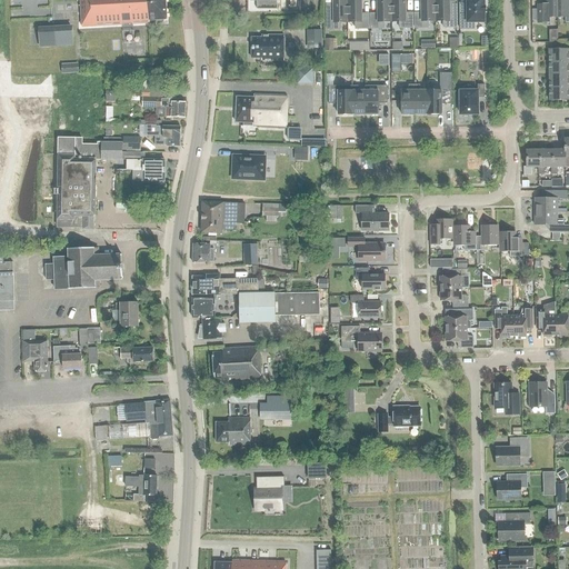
[(149,20),(160,19),(166,19),(165,0),(80,0),(81,26),(149,22),(149,20)]
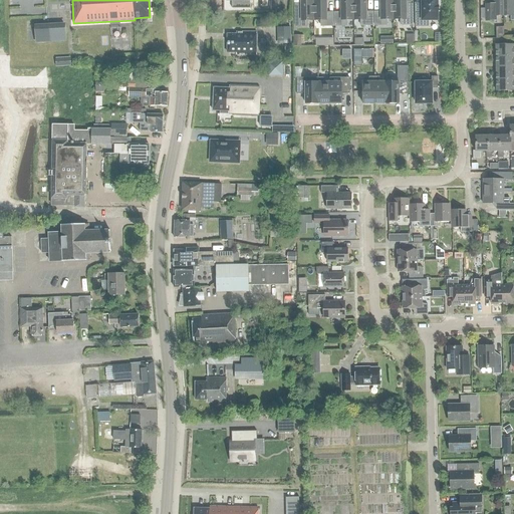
[(226,0),(227,1),(232,1),(232,8),(250,8),(250,0),(226,0)]
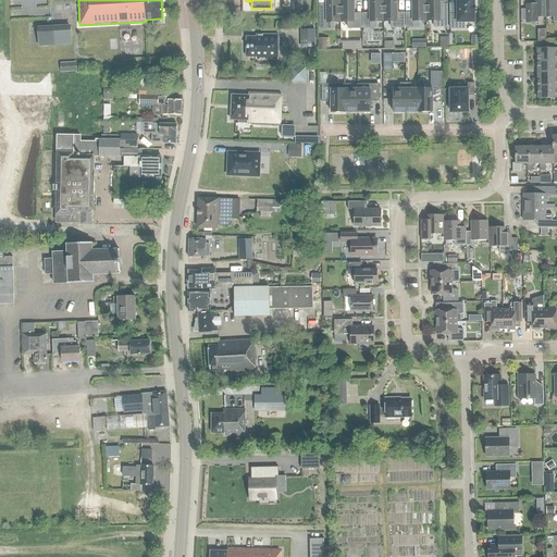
[(324,0),(325,14),(318,14),(319,28),(332,28),(331,22),(338,22),(338,0),(324,0)]
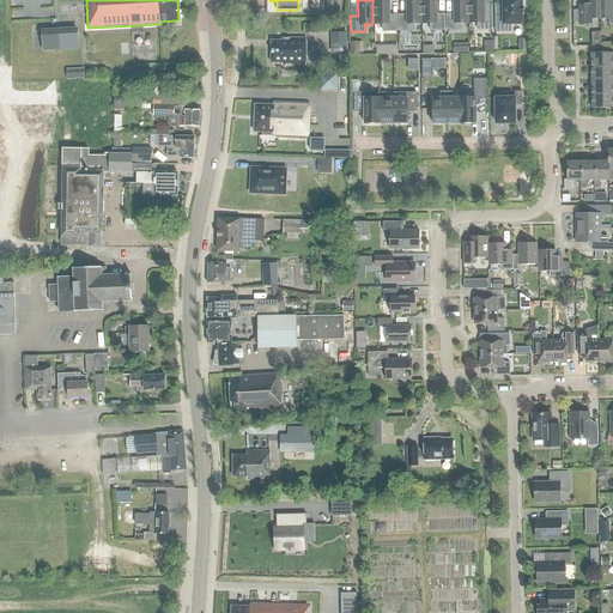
[(372,0),(372,24),(381,24),(381,31),(395,31),(395,16),(388,16),(387,0),(372,0)]
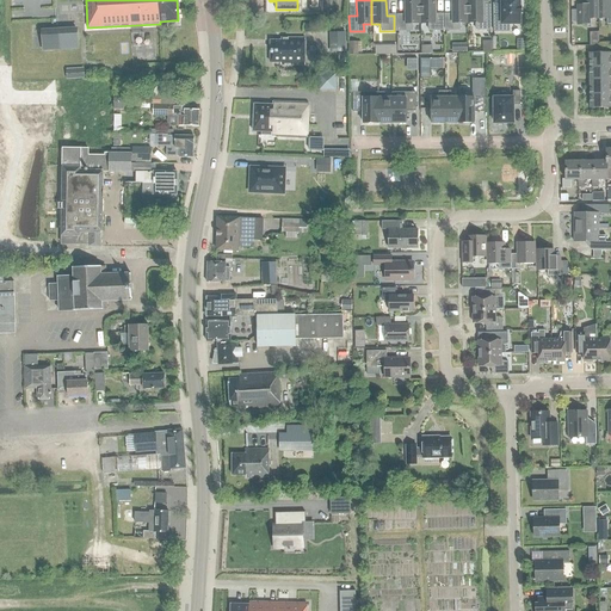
[(405,0),(406,16),(397,16),(397,31),(412,31),(412,24),(420,24),(419,0),(405,0)]
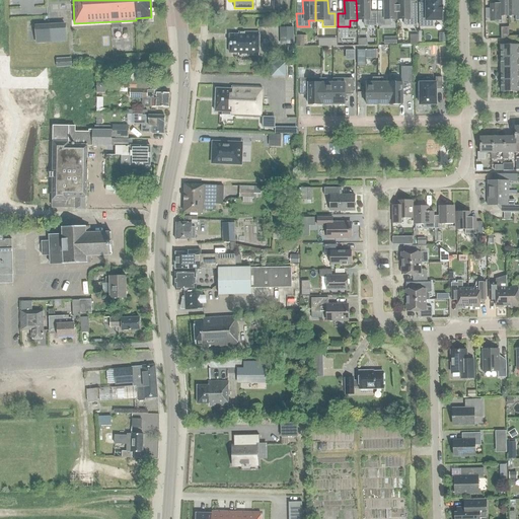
[(356,0),(357,20),(364,20),(364,26),(376,25),(376,12),(369,12),(369,0),(356,0)]
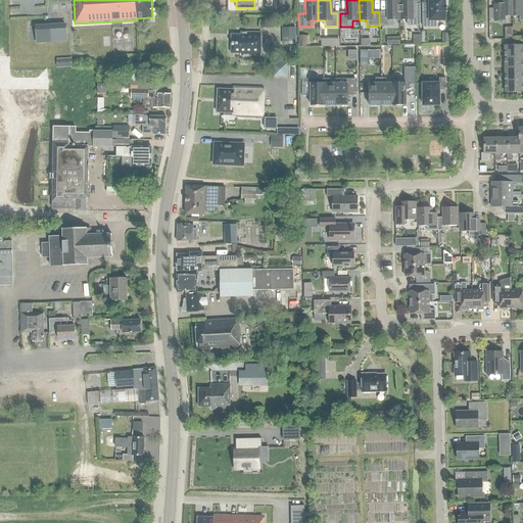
[(400,19),(399,0),(386,0),(387,12),(381,12),(381,26),(393,26),(393,19),(400,19)]
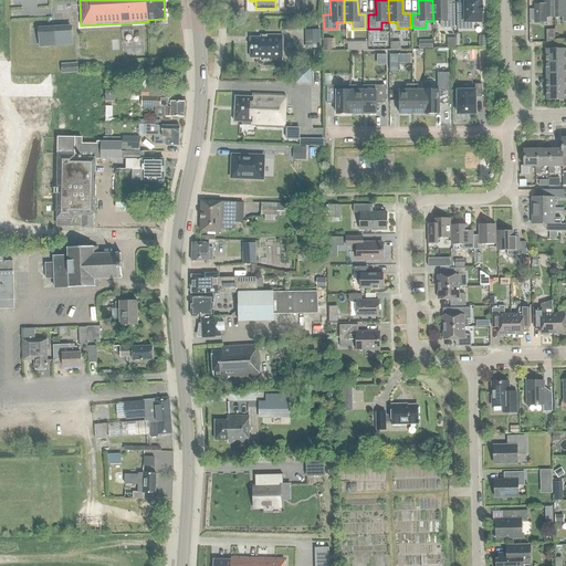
[(432,0),(433,21),(441,21),(441,28),(454,28),(454,13),(447,13),(446,0),(432,0)]
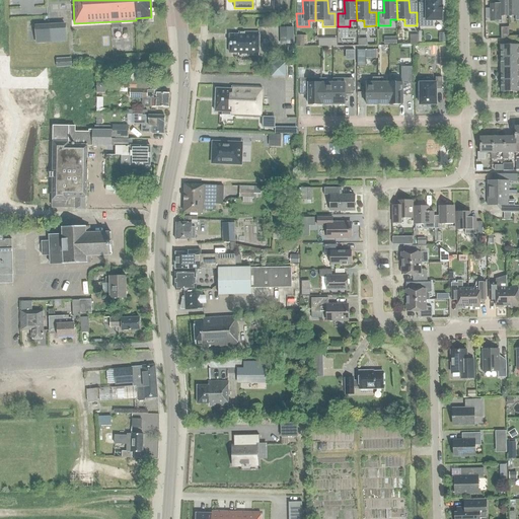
[(419,13),(419,26),(432,26),(432,20),(441,20),(441,11),(443,11),(442,6),(441,6),(441,0),(426,0),(426,13),(419,13)]
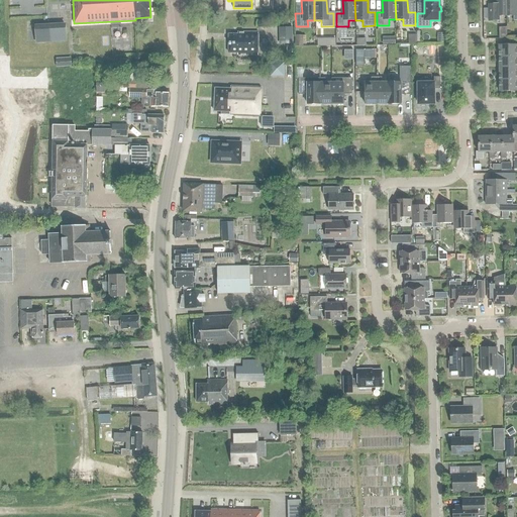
[(506,15),(506,0),(495,0),(495,6),(489,6),(489,20),(500,20),(500,15),(506,15)]
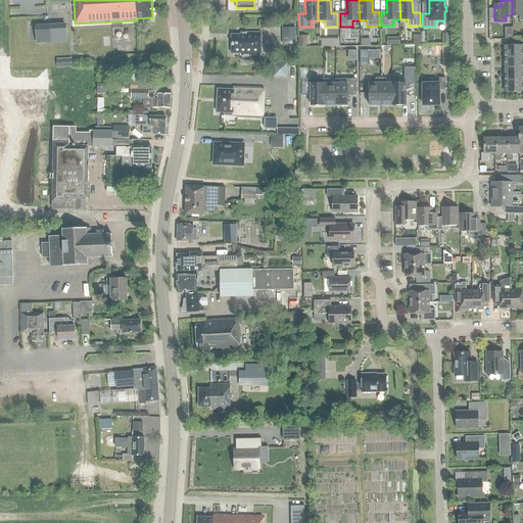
[(522,0),(512,0),(512,15),(520,15),(520,20),(522,19),(522,0)]
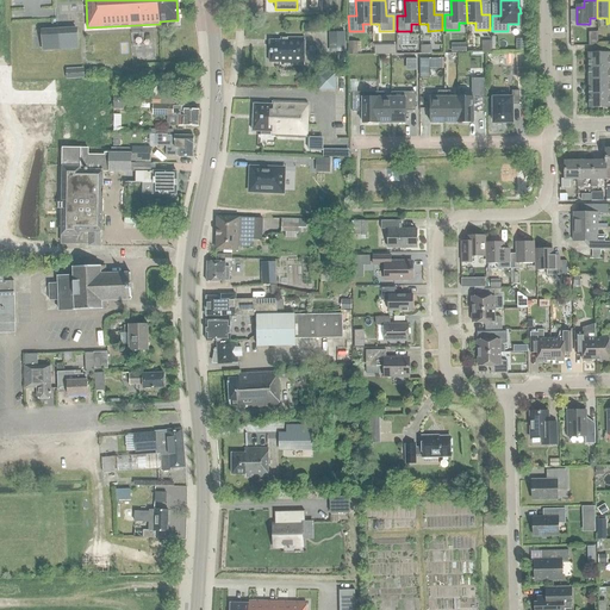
[(76,30),(42,31),(43,49),(78,47),(76,30)]
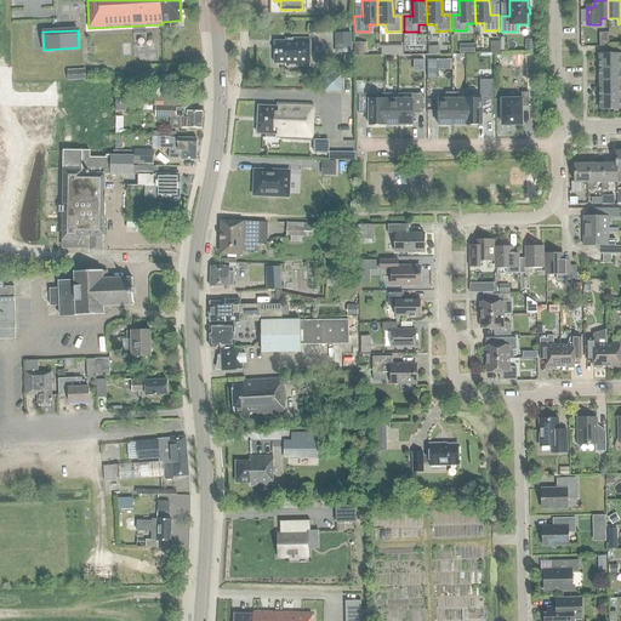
[(352,53),(351,33),(334,33),(335,55),(352,53)]
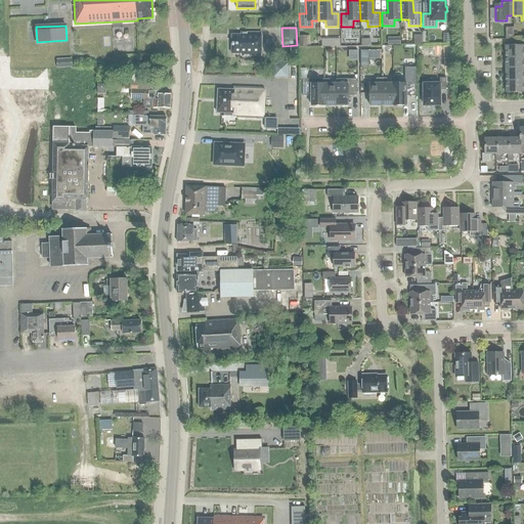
[(231,35),(231,53),(241,53),(241,55),(261,55),(261,33),(241,33),(241,35),(231,35)]
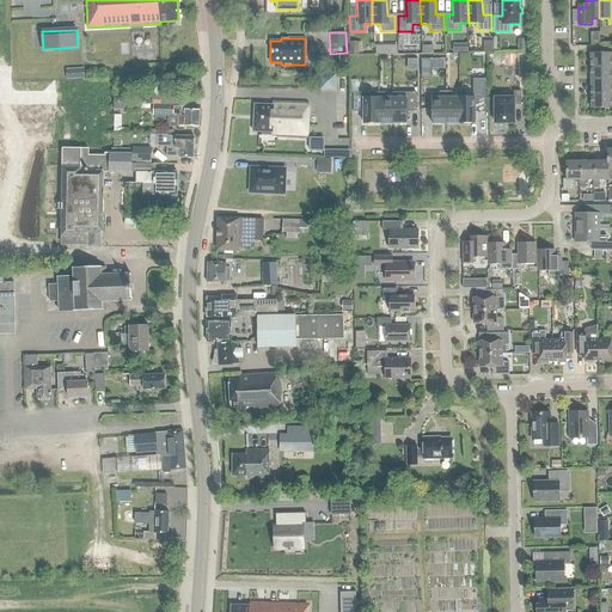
[(488,67),(488,53),(494,53),(493,42),(485,42),(485,53),(476,54),(477,68),(488,67)]
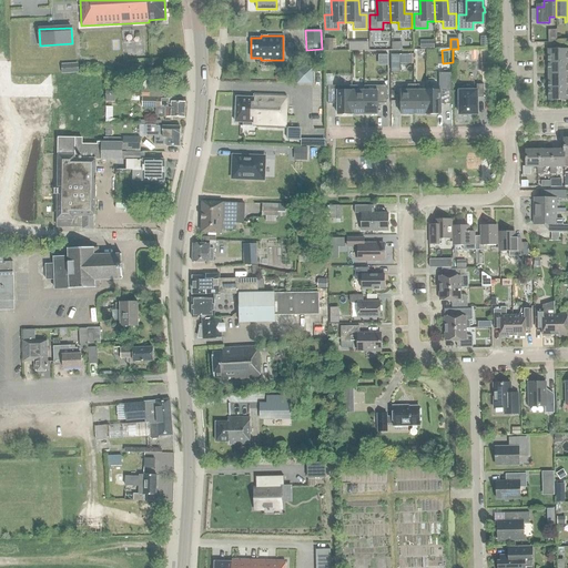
[(567,61),(567,48),(548,49),(548,62),(567,61)]
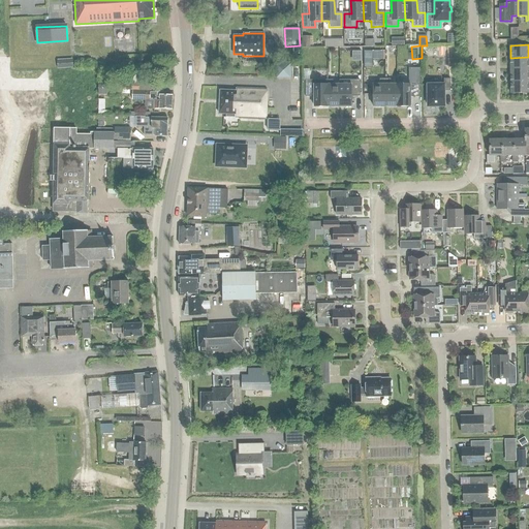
[(528,57),(510,58),(510,69),(528,68),(528,57)]
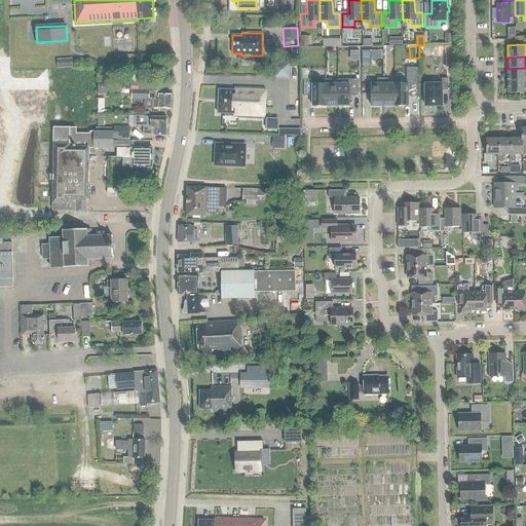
[(71,59),(57,60),(57,68),(72,67),(71,59)]
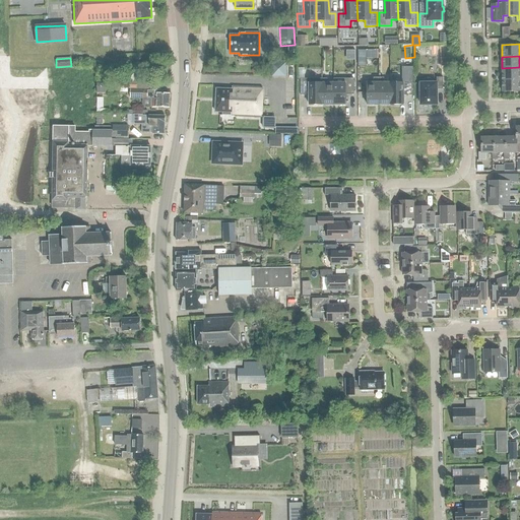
[(271,62),(271,77),(286,77),(286,62),(271,62)]
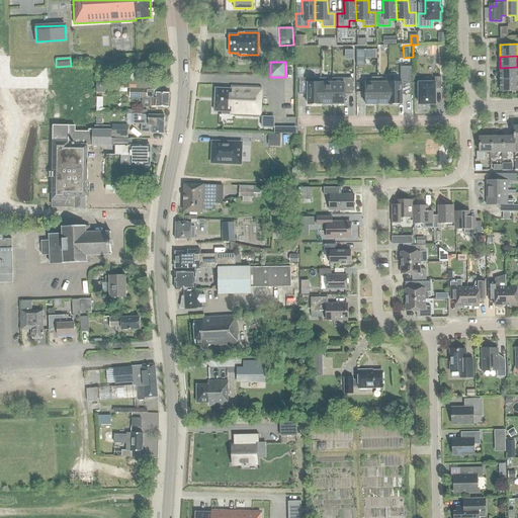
[(517,67),(500,68),(500,79),(517,79),(517,67)]
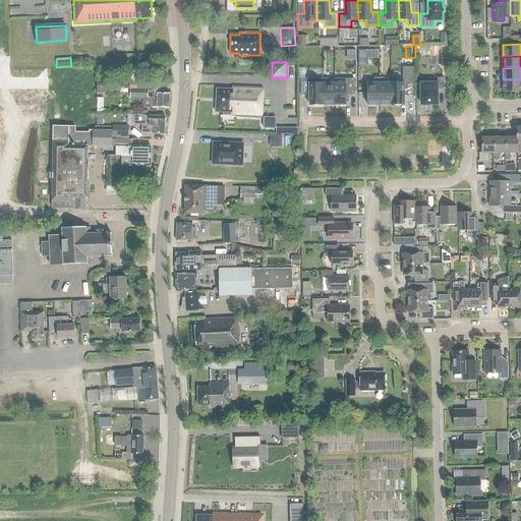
[(367,105),(379,105),(379,77),(373,77),(373,83),(367,83),(367,105)]
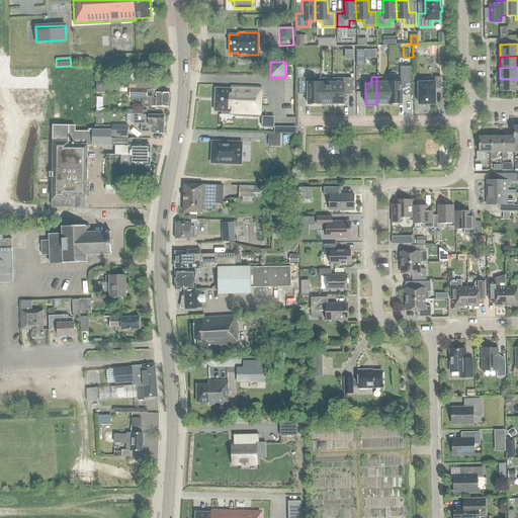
[(382,77),(376,77),(376,104),(389,104),(389,83),(382,83),(382,77)]
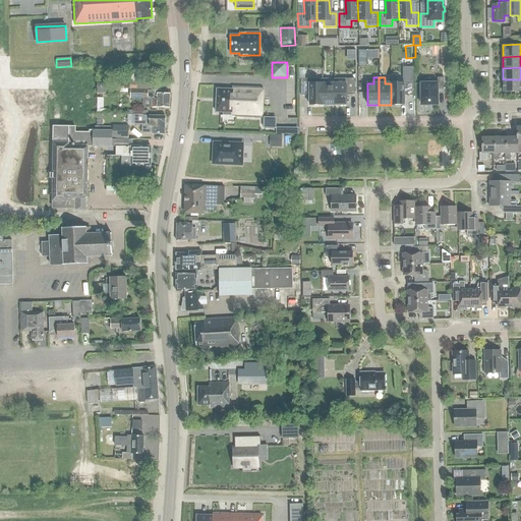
[(437,77),(437,83),(420,83),(421,105),(422,105),(423,106),(428,106),(429,105),(438,105),(438,90),(443,90),(443,77),(437,77)]
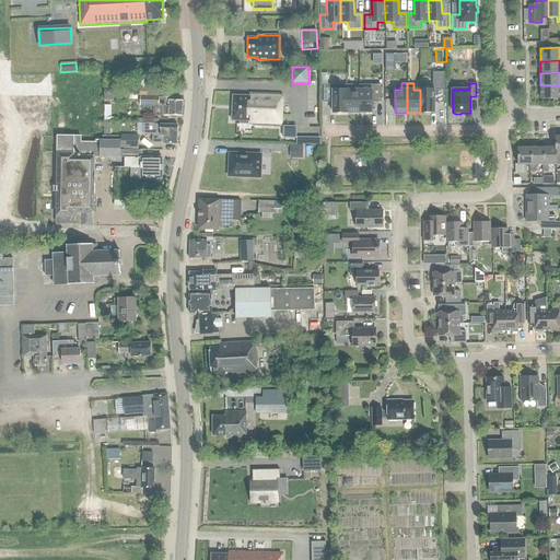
[(347,113),(347,84),(323,85),(323,103),(333,103),(333,113),(347,113)]
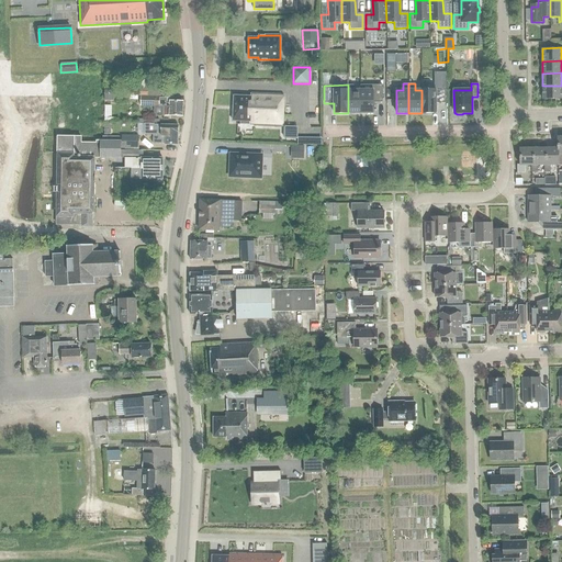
[(353,85),(348,85),(348,113),(361,113),(360,85),(360,91),(353,91),(353,85)]
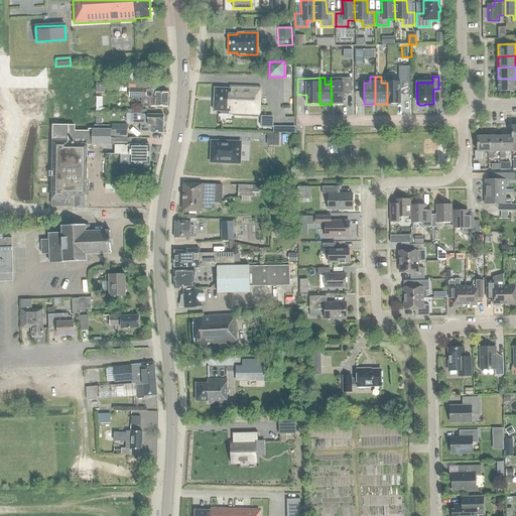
[(351,94),(351,78),(331,78),(332,104),(343,104),(343,94),(351,94)]
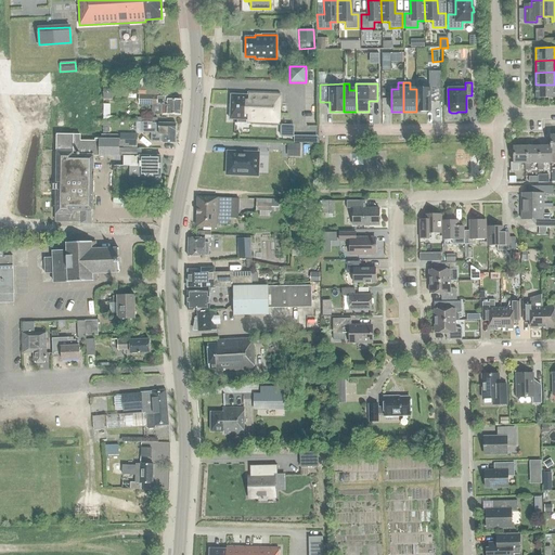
[(554,85),(536,85),(536,98),(554,97),(554,85)]
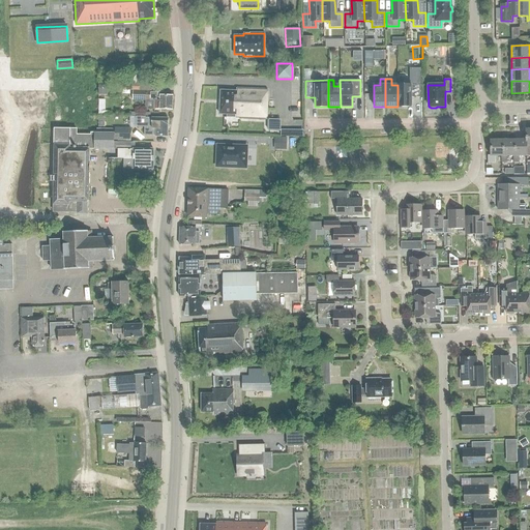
[(114,85),(98,85),(98,95),(108,95),(108,92),(114,92),(114,85)]
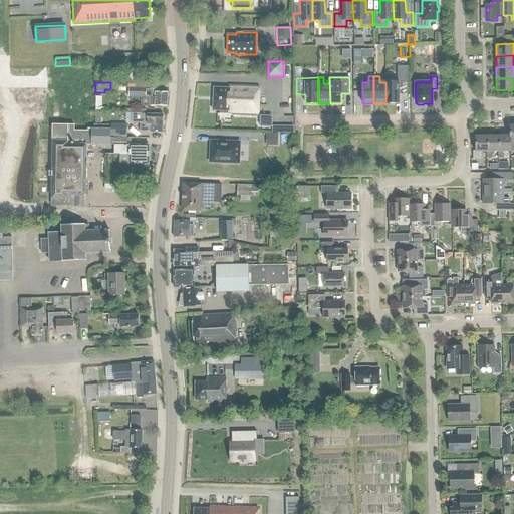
[(408,94),(408,82),(386,82),(386,103),(399,103),(399,94),(408,94)]
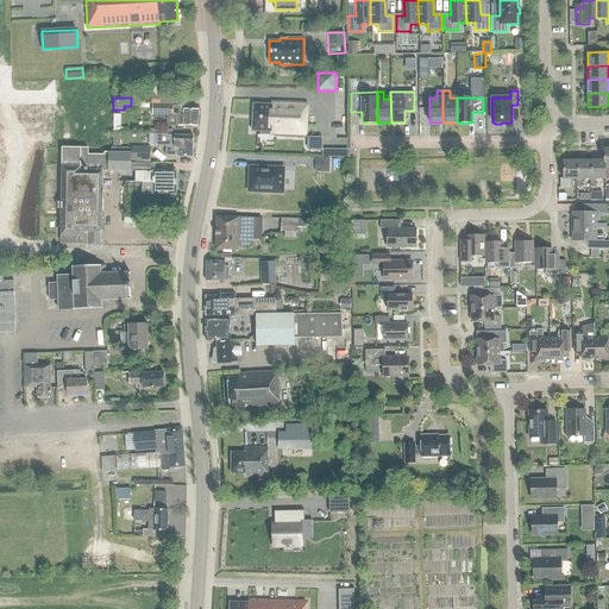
[(259,135),(305,137),(307,104),(270,101),(270,105),(252,104),(251,131),(259,132),(259,135)]
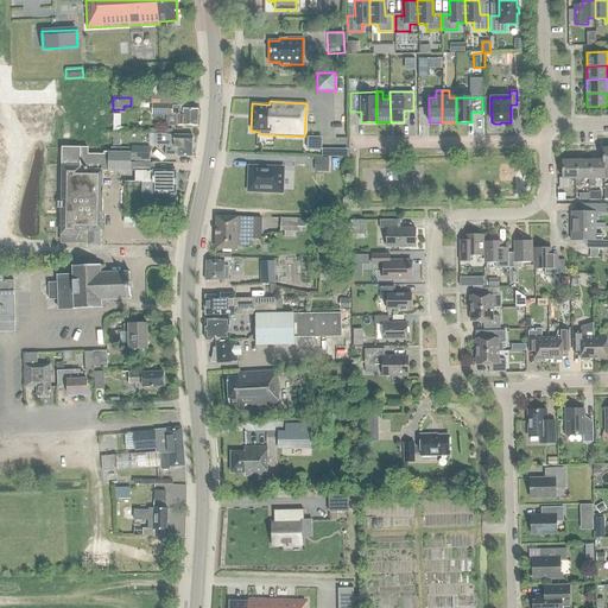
[(197,109),(179,108),(181,105),(152,103),(152,114),(171,114),(176,114),(176,124),(196,125),(197,109)]
